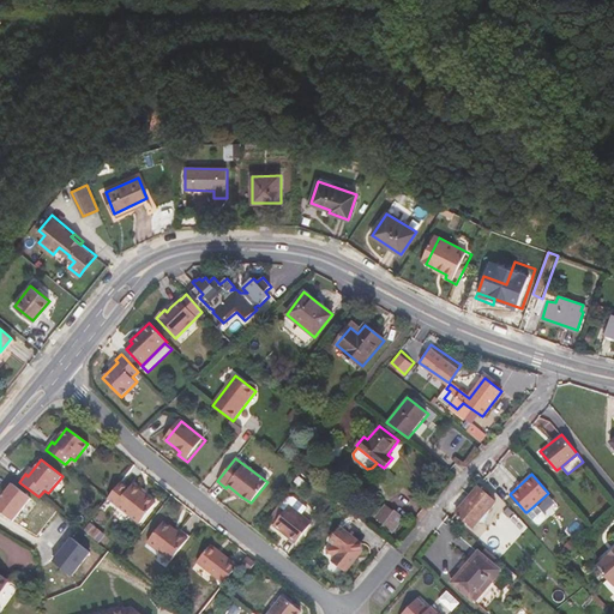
[(122,482),(108,499),(140,523),(156,503),(133,485),(130,488),(122,482)]
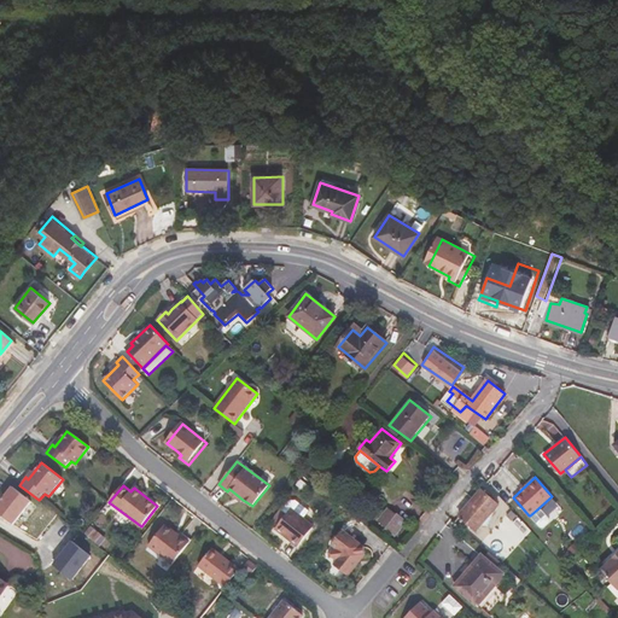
[(240,501),(243,500),(229,489),(227,491),(240,501)]
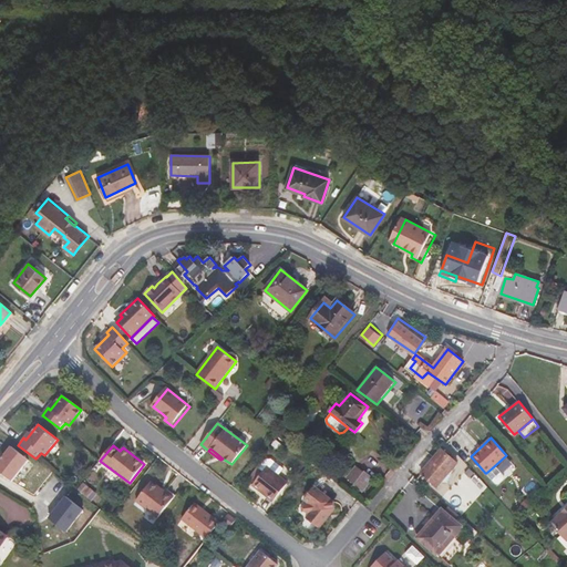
[(456,463),(442,450),(422,473),(436,486),(456,463)]
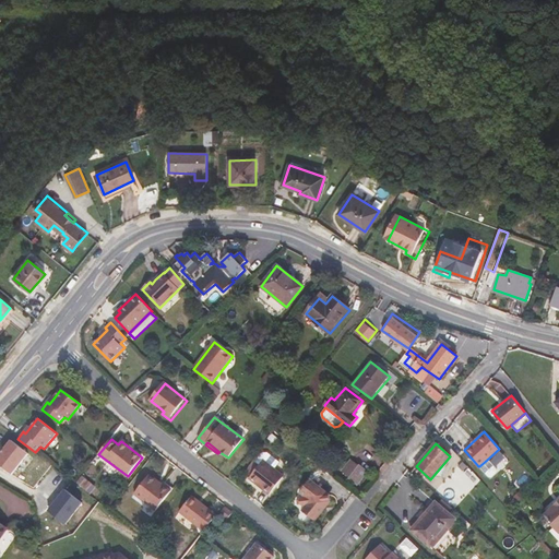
[(261,465),(250,479),(271,495),(285,477),(276,471),(281,464),(269,454),(262,453),(256,462),(261,465)]
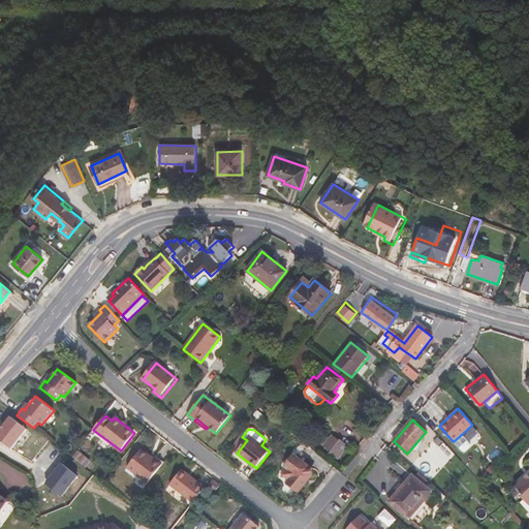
[(461,435),(454,441),(461,450),(469,444),(461,435)]
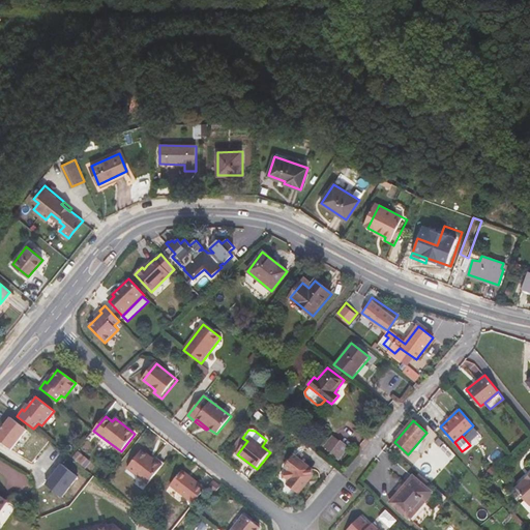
[(339,460),(349,446),(341,441),(331,453),(339,460)]
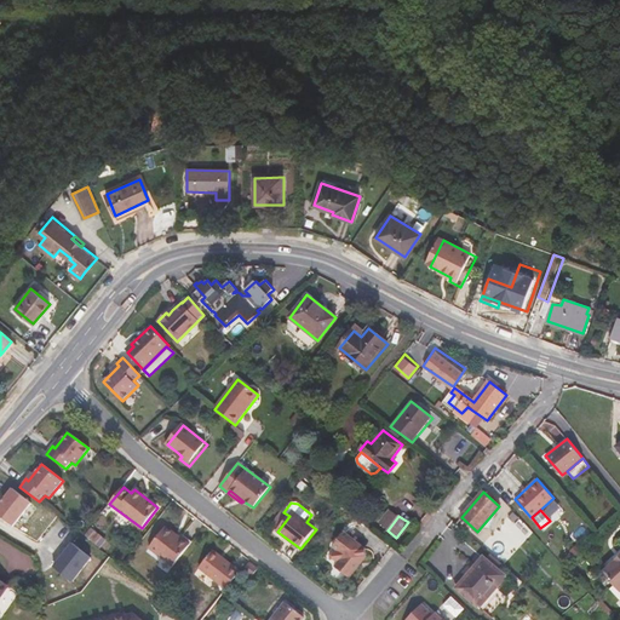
[(190,545),(166,527),(150,547),(173,566),(190,545)]
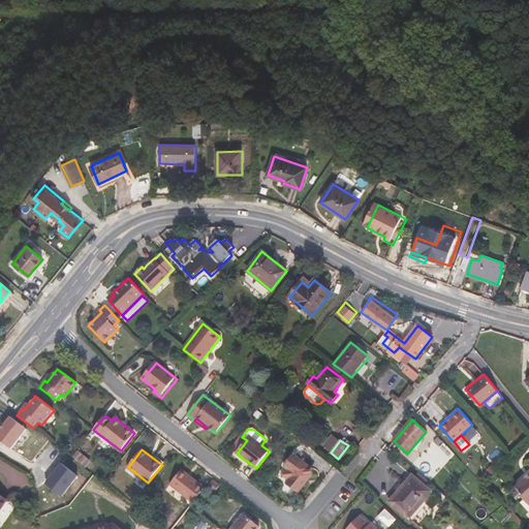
[(313,475),(312,469),(307,464),(294,455),(284,467),(287,469),(284,473),(285,478),(289,480),(286,484),(299,494),(309,480),(313,475)]
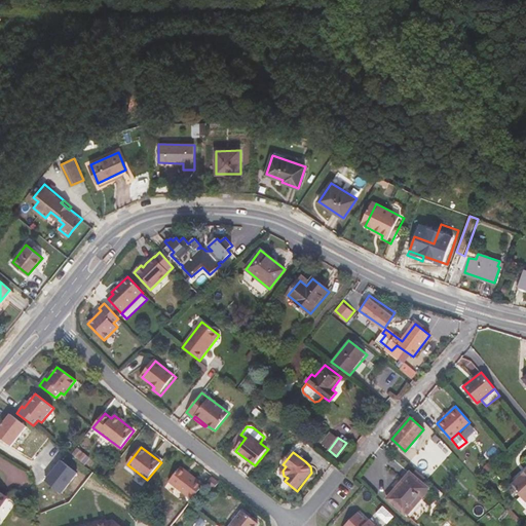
[(80,453),(76,459),(83,464),(87,459),(80,453)]
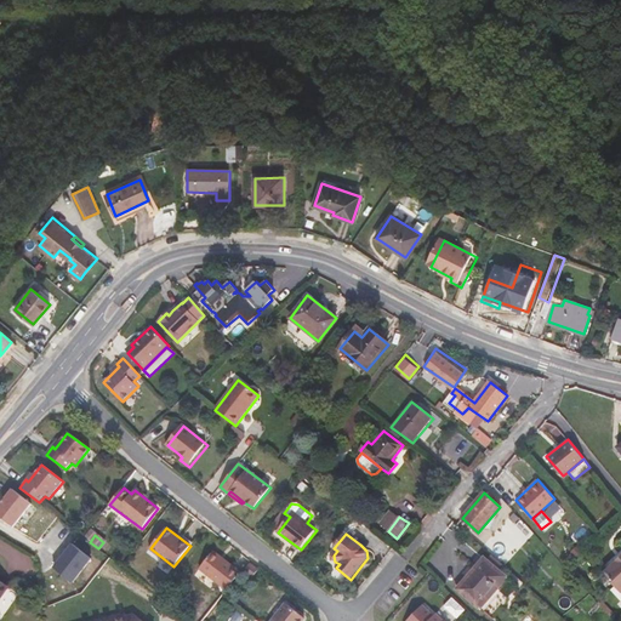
[(620,591),(620,550),(613,558),(615,562),(602,573),(620,593),(620,591)]
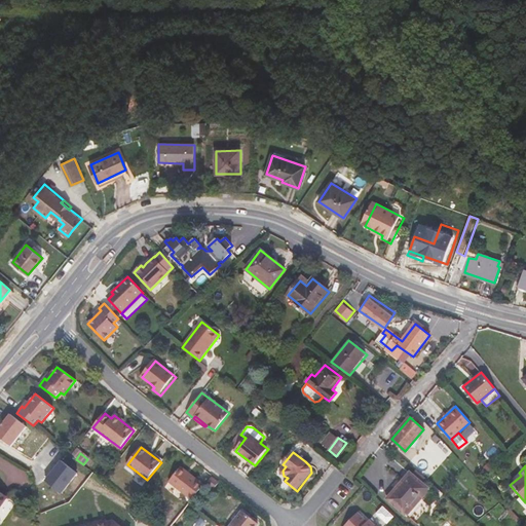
[(192,500),(203,485),(182,467),(170,483),(192,500)]
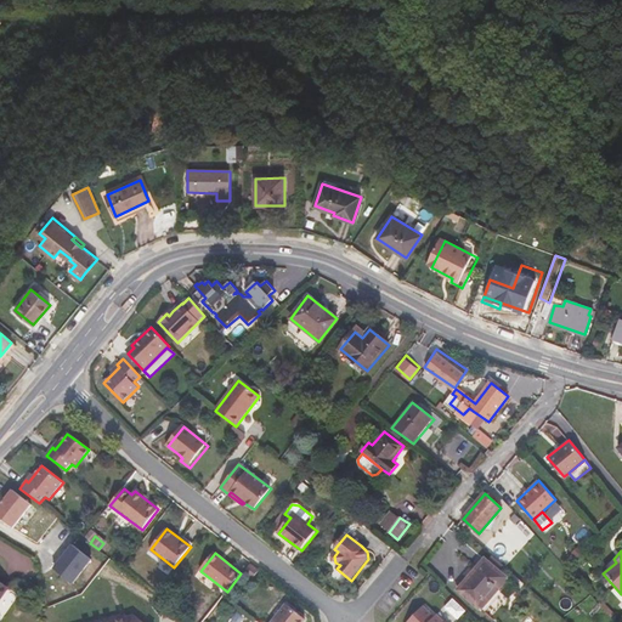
[(505,577),(484,559),(459,589),(480,608),(492,593),(505,577)]
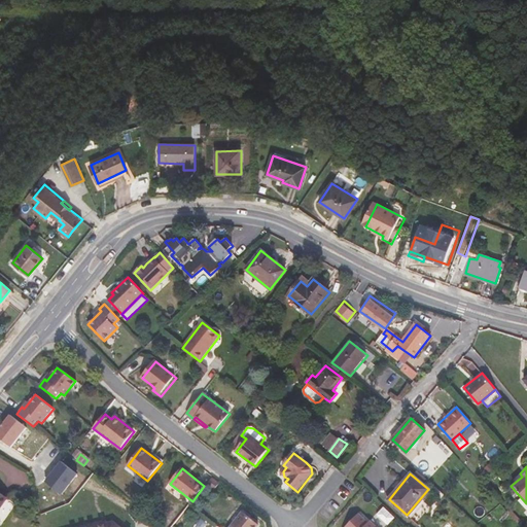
[(219,484),(212,479),(208,485),(214,490),(219,484)]
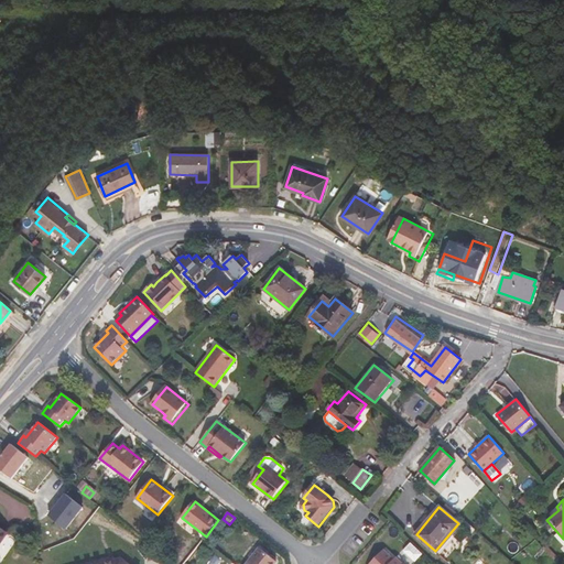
[(465,529),(458,523),(446,538),(453,543),(465,529)]
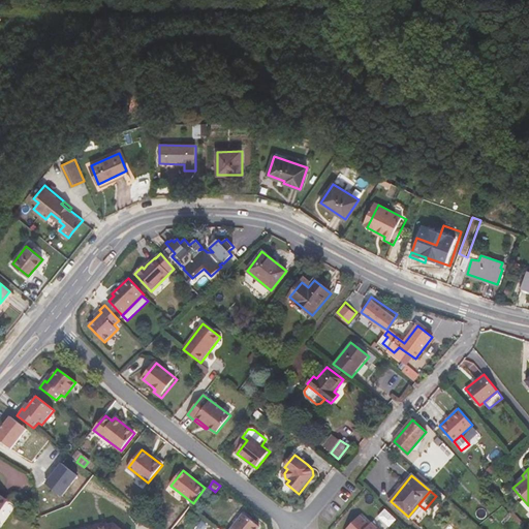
[(231,528),(257,528),(259,527),(243,515),(231,528)]
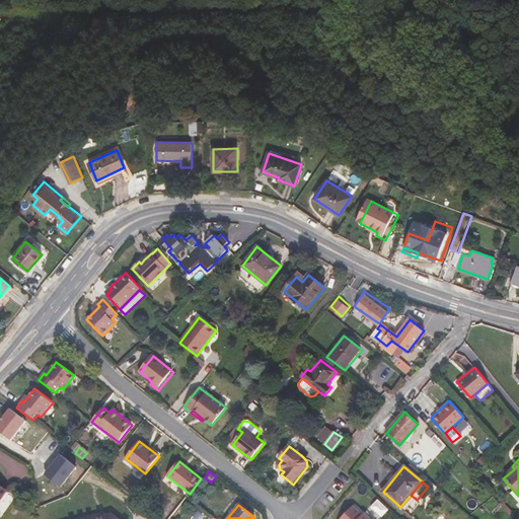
[(371,518),(365,513),(364,514),(353,505),(339,518),(371,518)]
